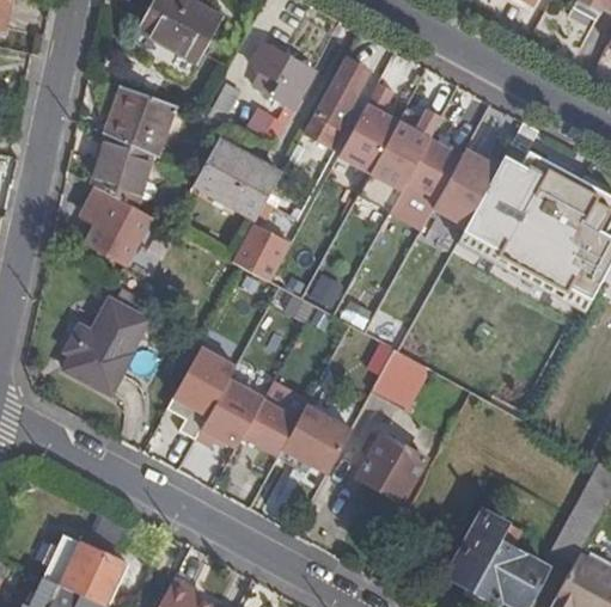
[(0,0),(0,29),(4,30),(10,0),(0,0)]
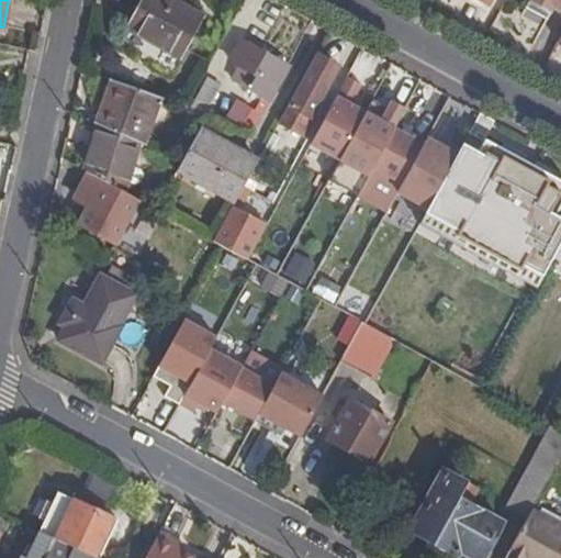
[(138,0),(124,28),(181,58),(203,18),(171,0),(138,0)]
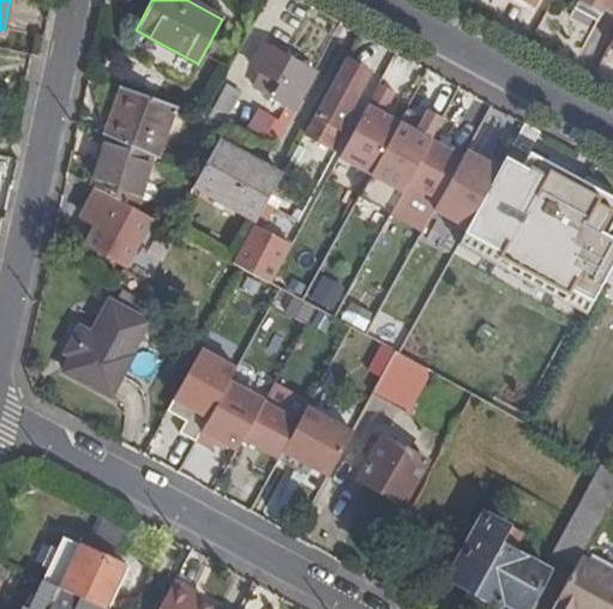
[(533,4),(526,0),(508,0),(528,11),(533,4)]
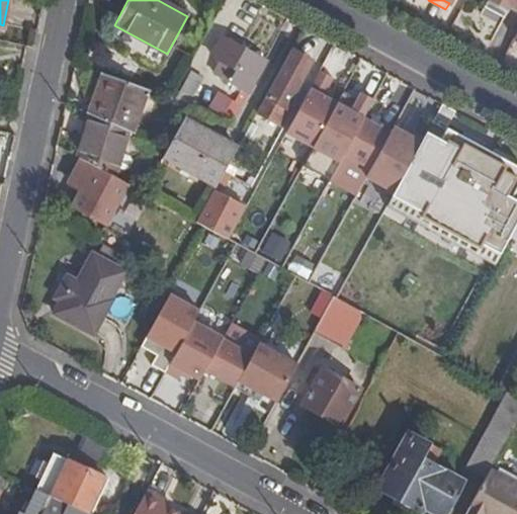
[(504,15),(507,10),(486,0),(484,4),(504,15)]
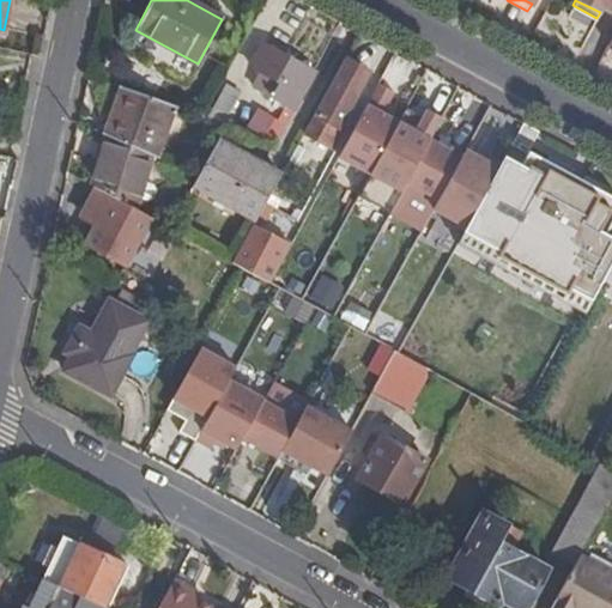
[(575,0),(600,12),(603,7),(611,12),(611,0),(575,0)]
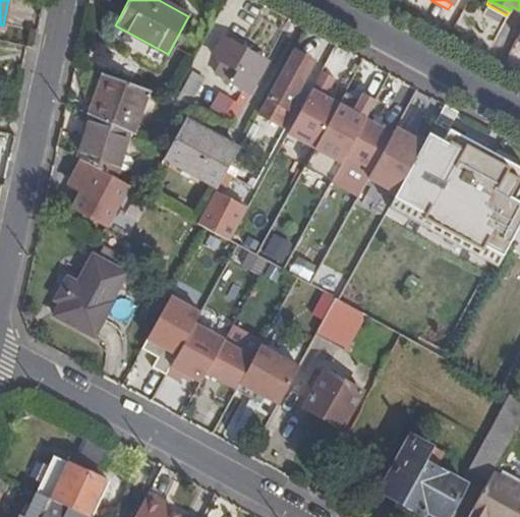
[(519,32),(517,37),(503,63),(518,71),(519,67),(519,32)]
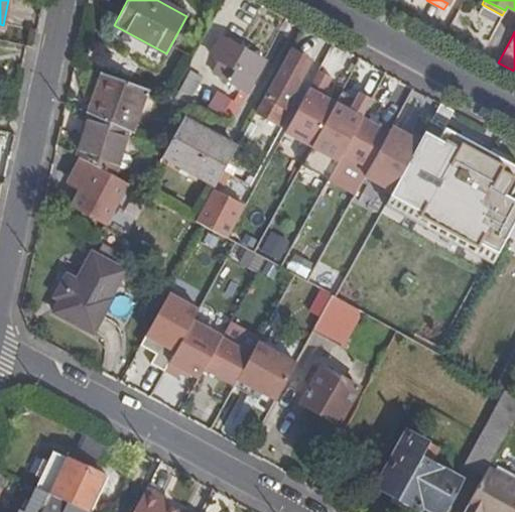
[(247,90),(263,59),(223,36),(213,54),(221,59),(215,72),(247,90)]
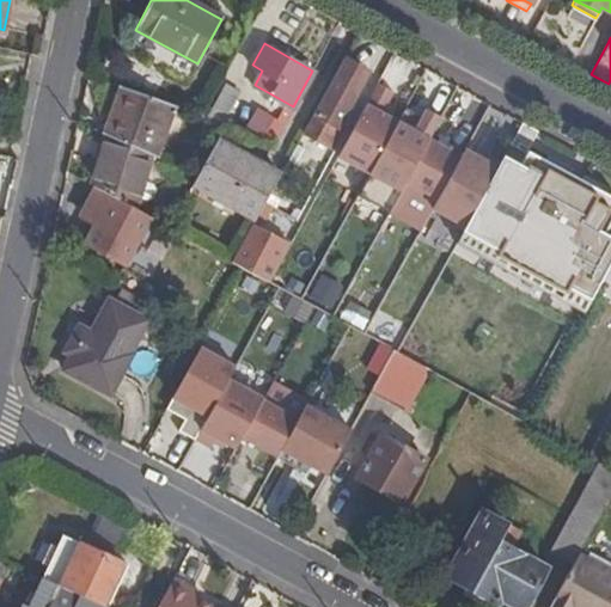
[(344,56),(313,112),(304,130),(331,146),(342,128),(336,126),(367,69),(348,59),(344,56)]
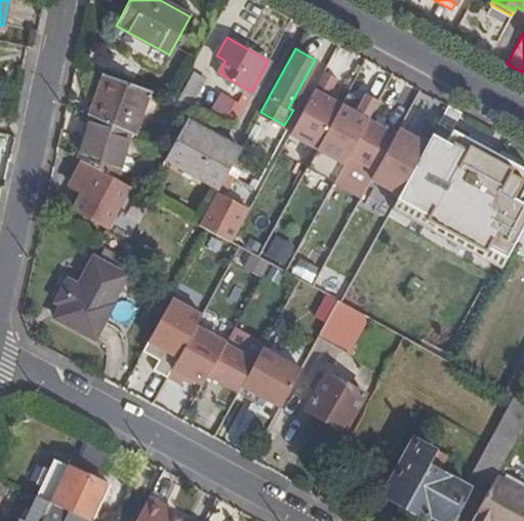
[(331,89),(338,74),(322,67),(315,82),(331,89)]
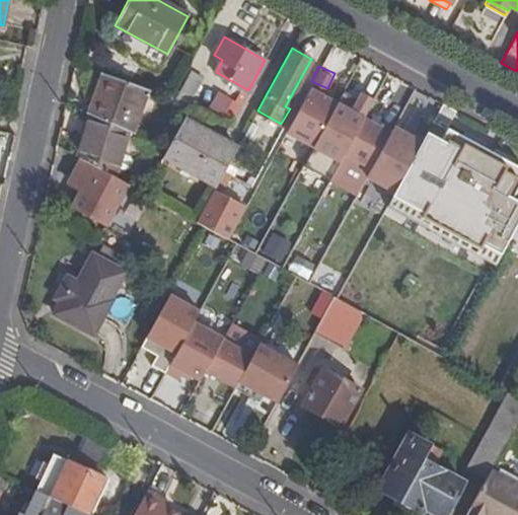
[(191,72),(177,97),(189,103),(203,78),(191,72)]
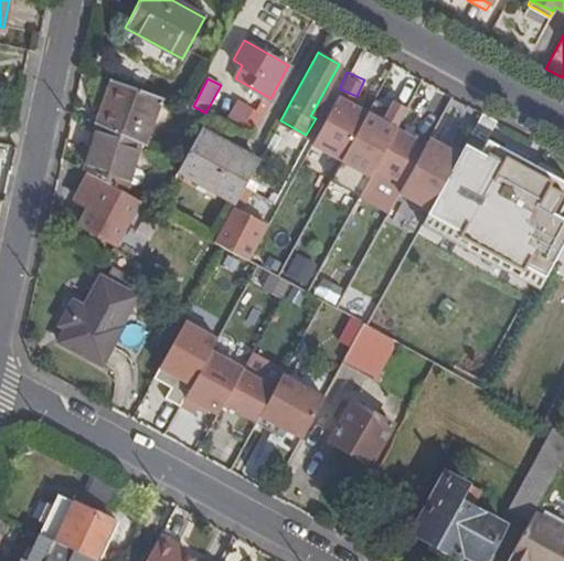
[(99,124),(102,125),(141,144),(146,145),(161,97),(114,80),(99,124)]
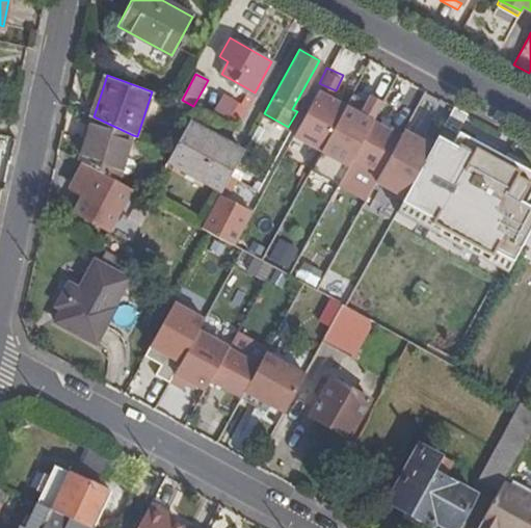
[(96,117),(82,161),(86,162),(120,181),(133,135),(96,117)]
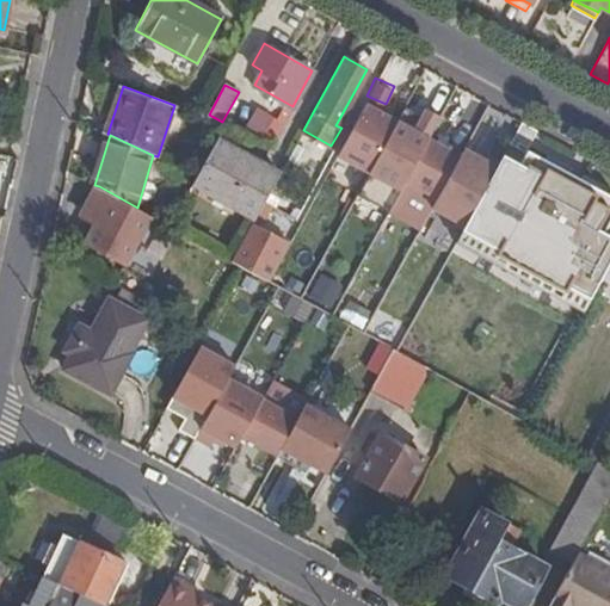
[(219,138),(198,175),(195,184),(257,220),(281,173),(219,138)]
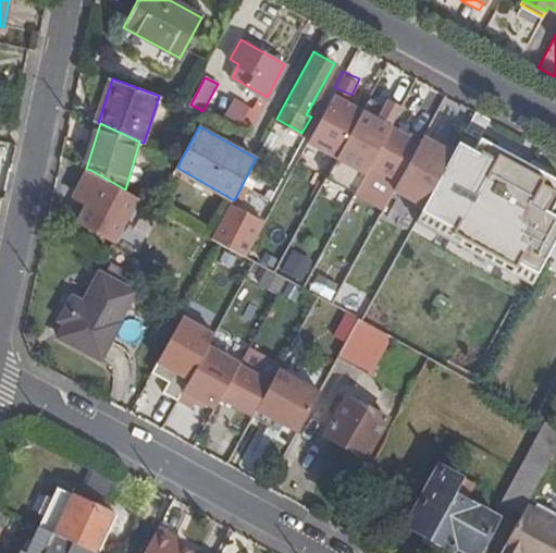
[(506,182),(465,160),(447,191),(487,213),(506,182)]
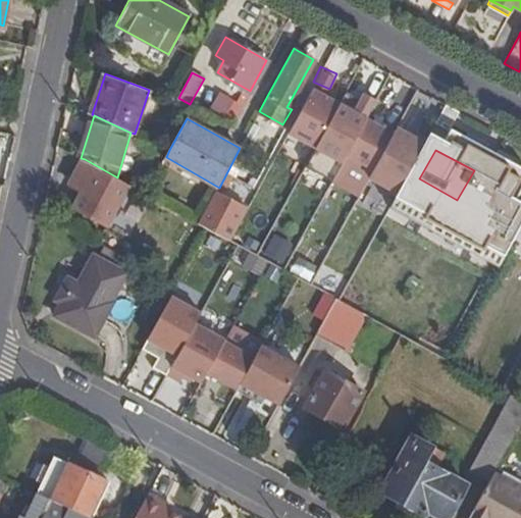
[(117,177),(85,159),(75,176),(88,184),(75,206),(107,224),(129,184),(117,177)]
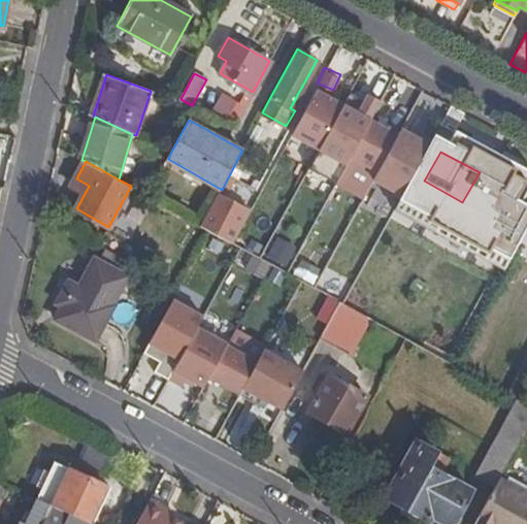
[(359,214),(293,177),(271,217),(338,253),(359,214)]
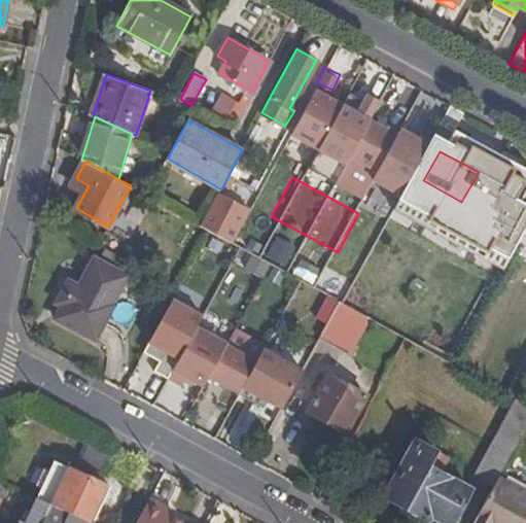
[(489,224),(463,210),(432,267),(431,268),(397,332),(406,336),(453,361),(518,241),(493,227),(495,222),(518,235),(525,219),(525,198),(494,181),(479,213),(491,220),(489,224)]
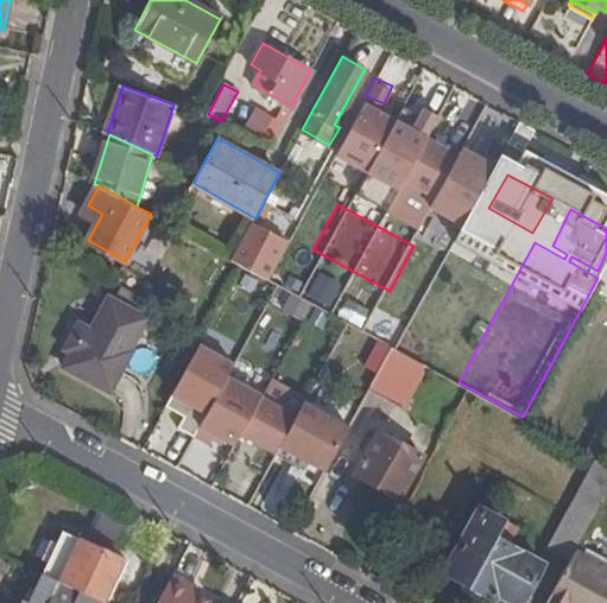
[(482,224),(467,215),(454,240),(468,248),(482,224)]
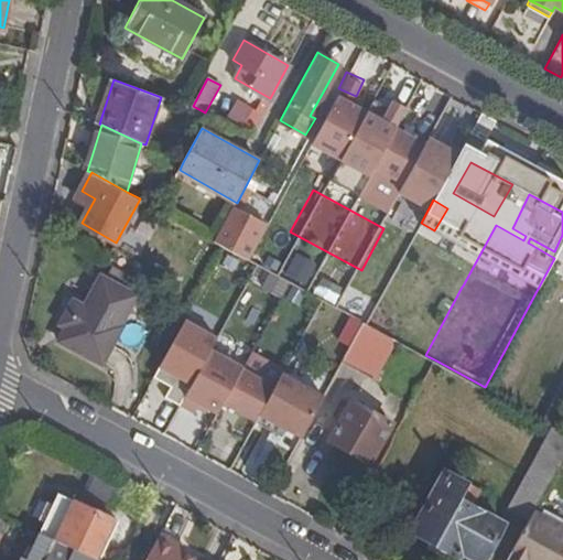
[(244,230),(233,249),(248,258),(266,225),(248,215),(240,229),(244,230)]
